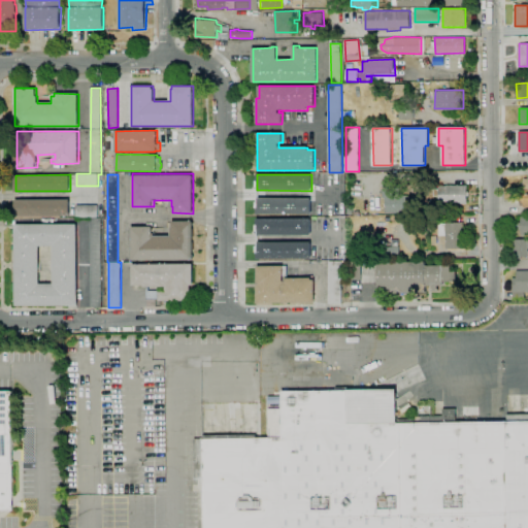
[(406,216),(381,216),(382,180),(391,180),(390,190),(399,190),(399,196),(410,196),(410,207),(406,207),(406,216)]
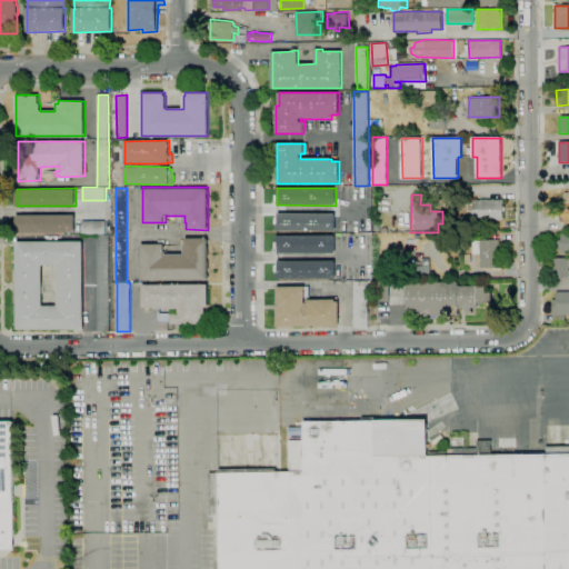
[(503,219),(482,219),(482,218),(466,217),(466,200),(481,200),(505,200),(503,219)]
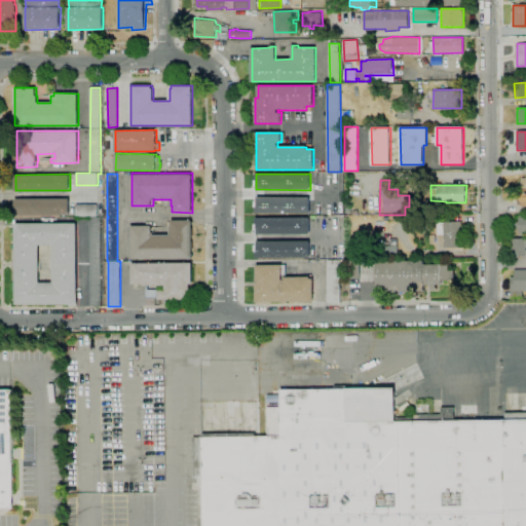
[(310,214),(257,213),(257,197),(310,197),(310,214)]
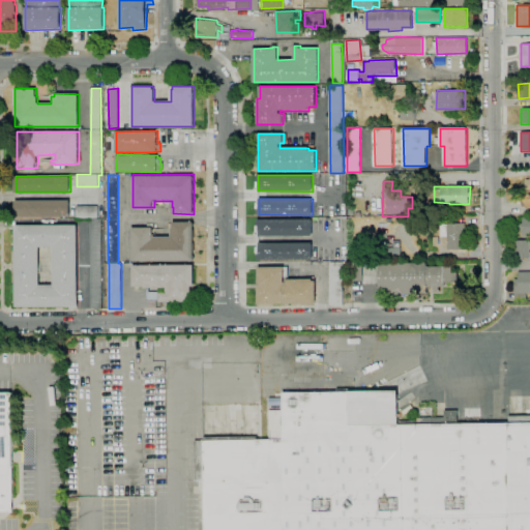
[(70,216),(17,216),(17,200),(70,200),(70,216)]
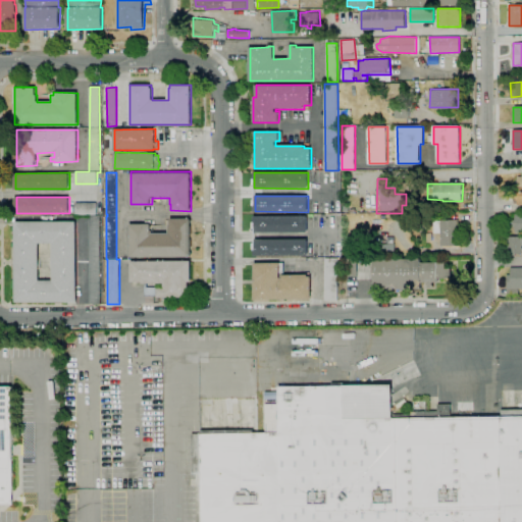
[(101,303),(90,303),(90,214),(75,214),(75,203),(97,203),(97,215),(100,215),(101,303)]
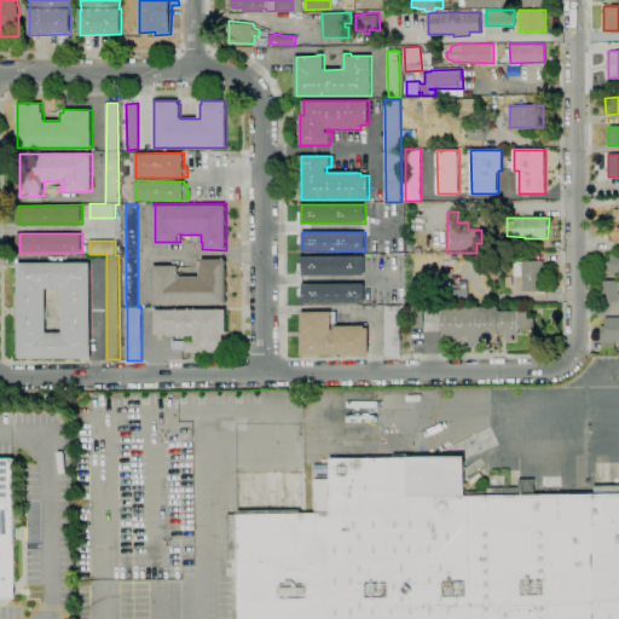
[(545,291),(522,291),(522,264),(522,262),(516,262),(516,255),(520,255),(520,252),(531,252),(531,260),(545,260),(544,268),(548,268),(548,281),(545,281),(545,291)]
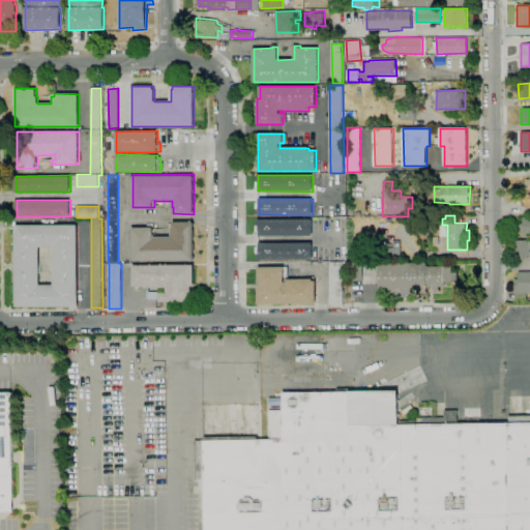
[(420,226),(411,226),(412,216),(421,216),(420,226)]
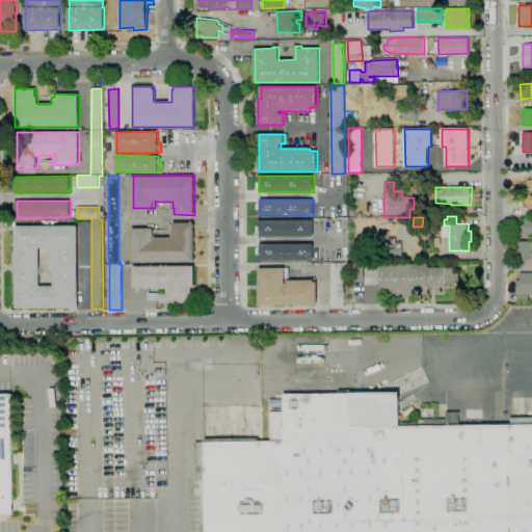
[(531,238),(527,238),(527,237),(526,237),(526,231),(523,231),(523,224),(526,224),(526,217),(531,217),(531,236),(531,238)]
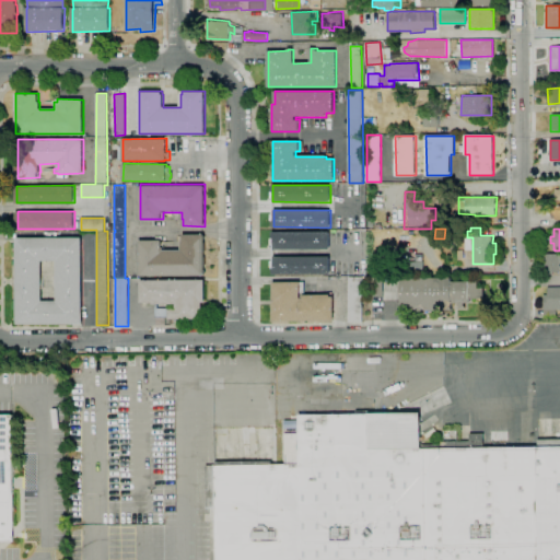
[(463,241),(448,241),(450,230),(463,231),(463,241)]
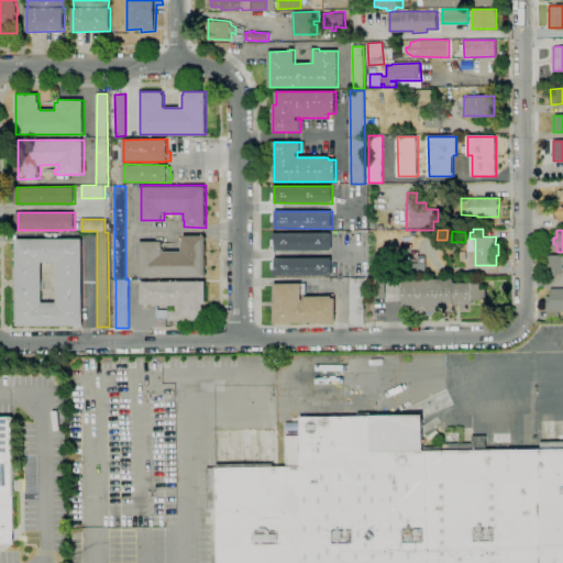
[(332,250),(275,250),(275,233),(332,233),(332,250)]
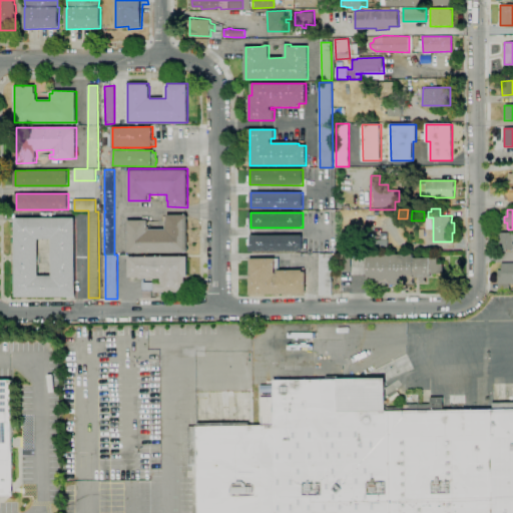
[(187,251),(128,252),(128,219),(149,219),(149,226),(150,228),(167,228),(167,221),(168,221),(168,214),(187,214),(187,251)]
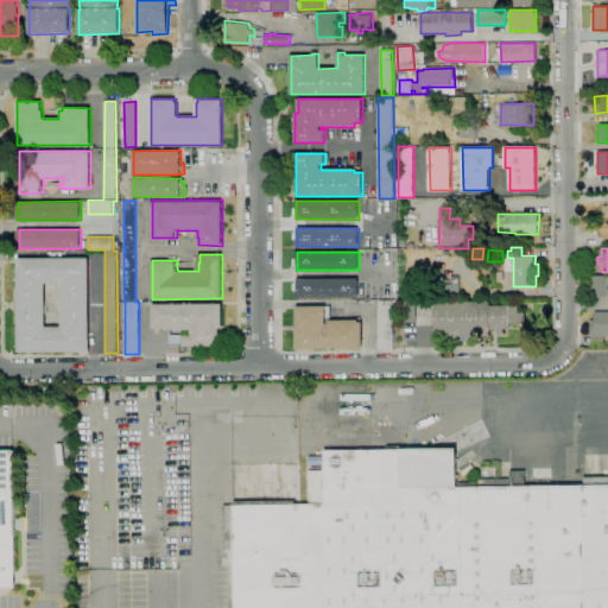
[(89,352),(88,352),(78,352),(18,352),(18,258),(89,258),(89,352)]
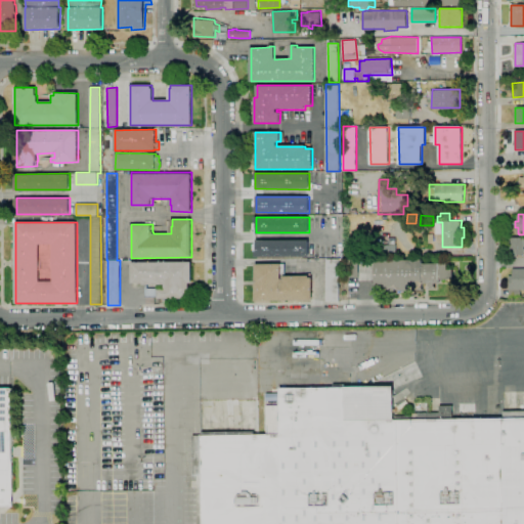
[(523,254),(510,255),(509,237),(523,236),(523,234),(523,254)]
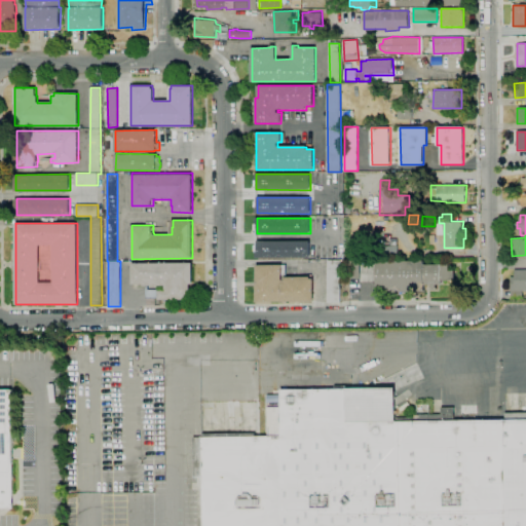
[(310,257),(256,257),(256,241),(310,240),(310,257)]
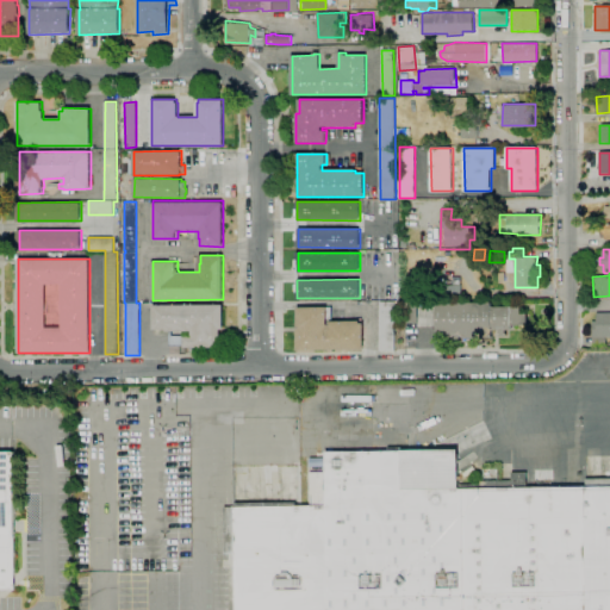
[(396,350),(380,350),(380,302),(396,302),(396,350)]
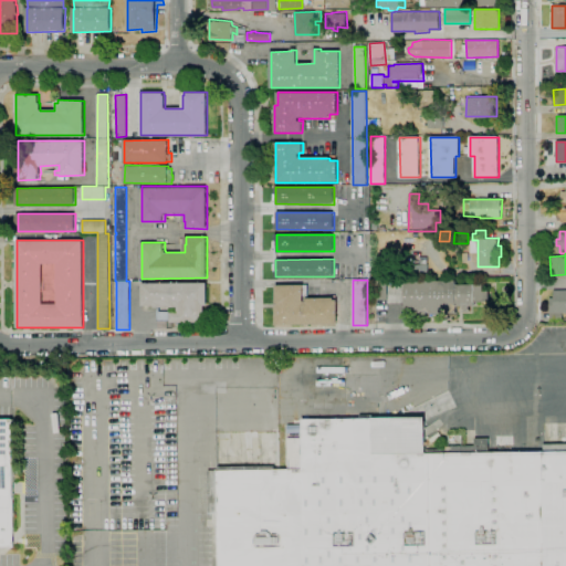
[(388,300),(373,300),(373,280),(388,280),(388,300)]
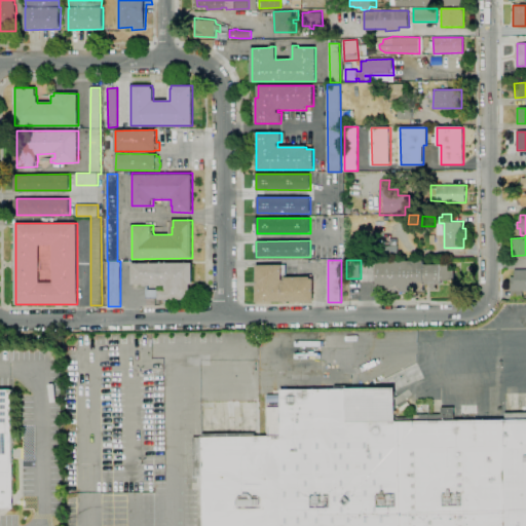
[(398,296),(392,296),(392,291),(389,291),(389,292),(379,292),(379,286),(378,286),(378,260),(425,260),(425,263),(443,263),(443,264),(450,264),(450,270),(455,270),(455,279),(442,279),(442,284),(438,284),(438,289),(431,289),(431,284),(425,284),(425,286),(423,286),(423,291),(416,291),(416,285),(409,286),(409,291),(400,292),(400,291),(398,291),(398,296)]
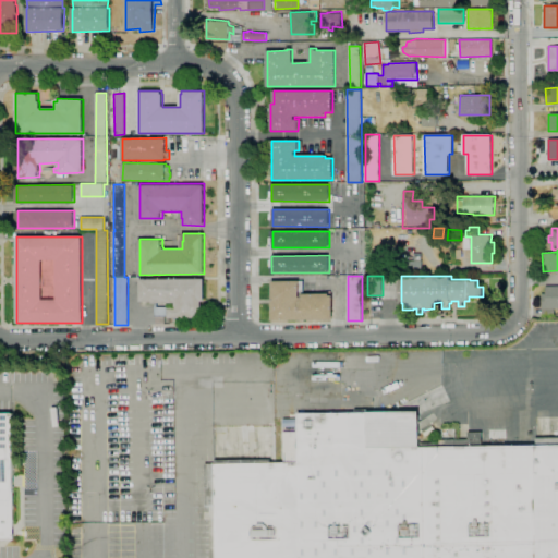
[(202,317),(154,316),(154,302),(152,301),(152,300),(141,300),(141,278),(205,279),(205,301),(203,301),(202,317)]
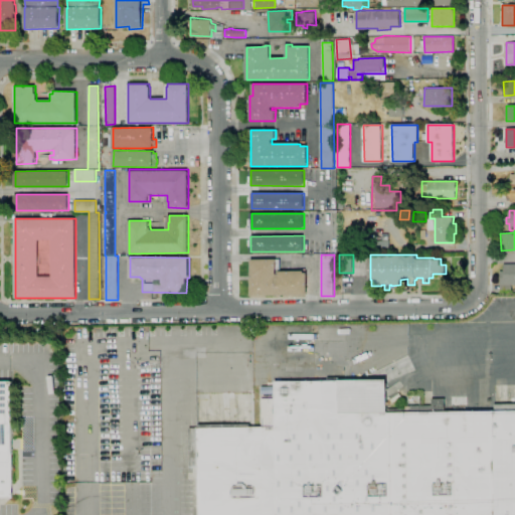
[(307,295),(251,295),(251,259),(277,259),(277,274),(278,274),(278,272),(304,271),(304,273),(307,273),(307,295)]
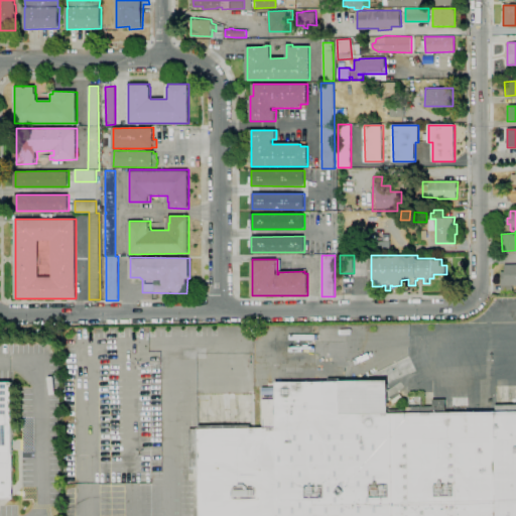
[(514,292),(503,292),(503,271),(505,271),(505,265),(515,265),(515,283),(514,283),(514,292)]
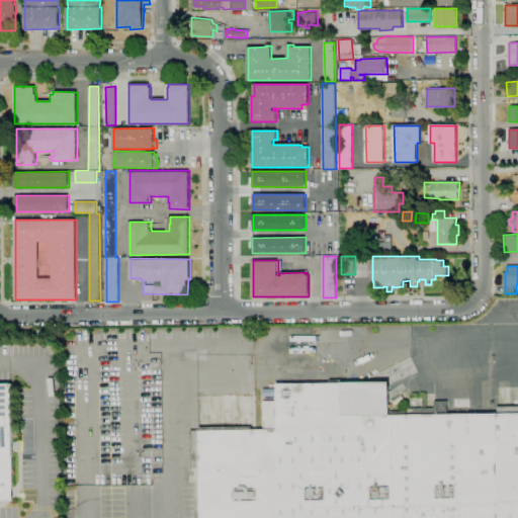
[(199,517),(199,470),(192,470),(191,432),(199,432),(199,431),(263,430),(263,403),(277,403),(277,383),(342,382),(342,381),(390,380),(390,415),(517,413),(517,517),(199,517)]
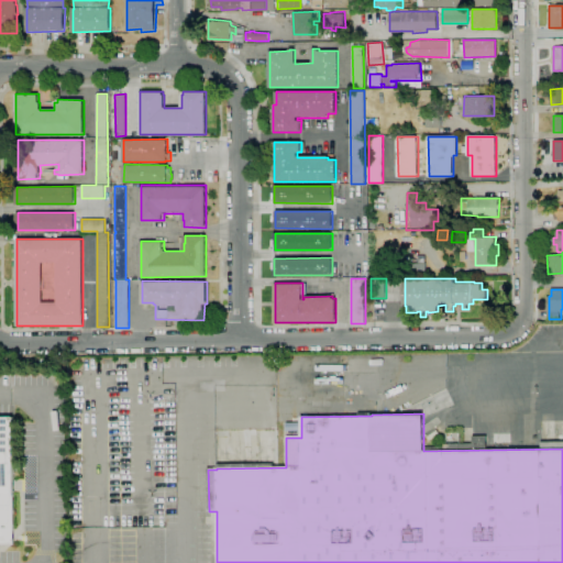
[(14,543),(0,543),(0,417),(13,417),(14,543)]
